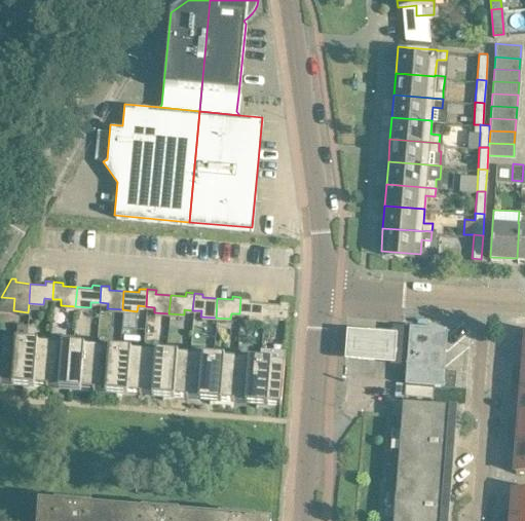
[(249,301),(250,297),(240,297),(239,313),(248,314),(248,321),(262,323),(264,302),(249,301)]
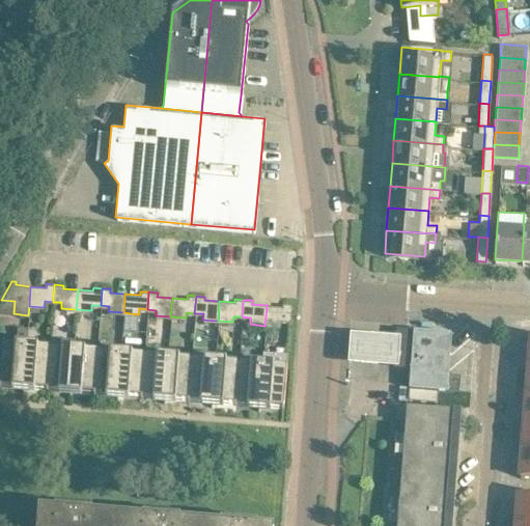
[(280,320),(289,321),(291,303),(282,303),(281,306),(267,305),(265,326),(280,327),(280,320)]
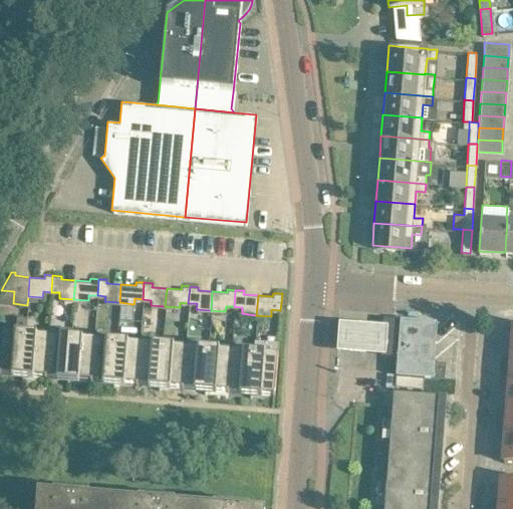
[(336,342),(386,345),(388,315),(338,311),(336,342)]
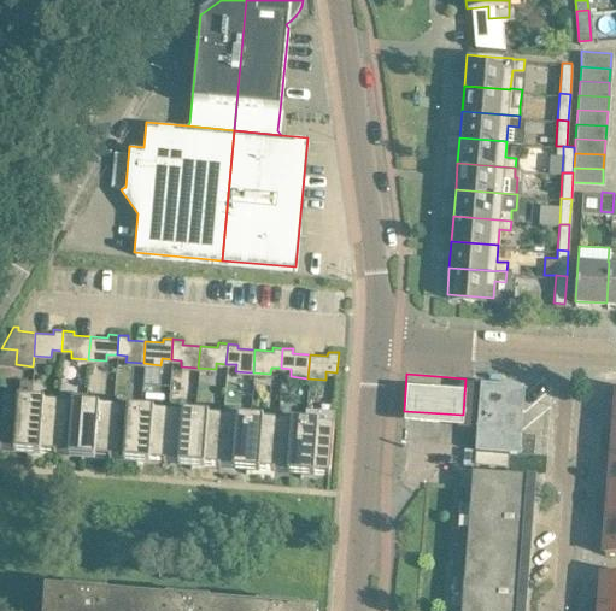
[(0,444),(27,447),(31,380),(19,379),(18,397),(3,395),(0,421),(0,444)]
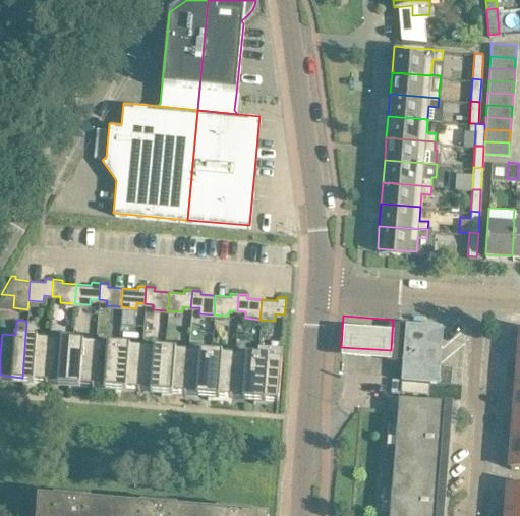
[(38,325),(35,322),(26,321),(22,378),(46,380),(49,337),(45,337),(43,331),(38,325)]
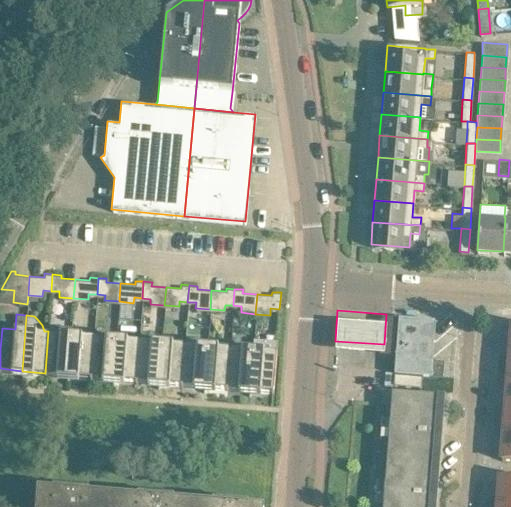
[(393,383),(420,386),(421,374),(430,375),(430,374),(442,375),(443,359),(431,358),(434,319),(398,316),(398,318),(382,317),(380,347),(396,348),(393,383)]
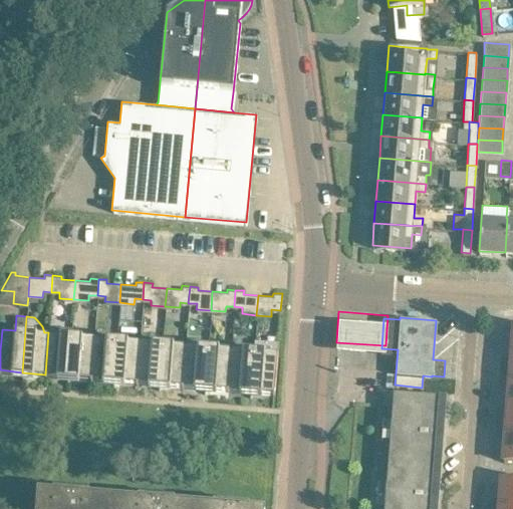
[(45,374),(67,375),(71,334),(48,332),(45,374)]
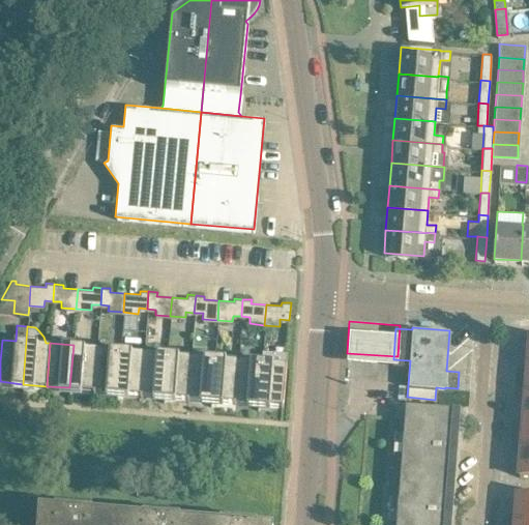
[(69,387),(93,389),(96,347),(74,345),(69,387)]
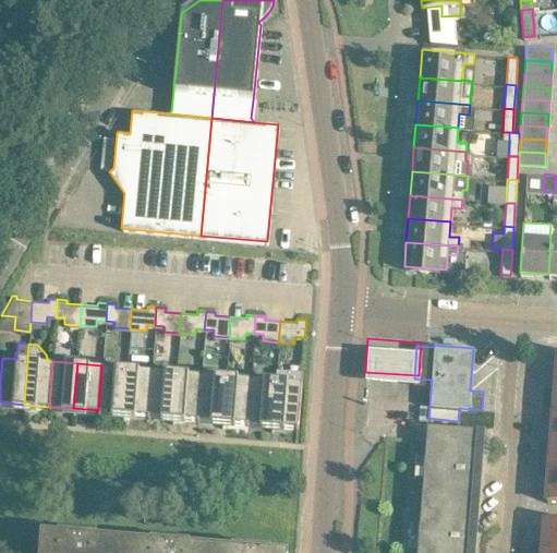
[(98,410),(123,412),(126,368),(101,365),(98,410)]
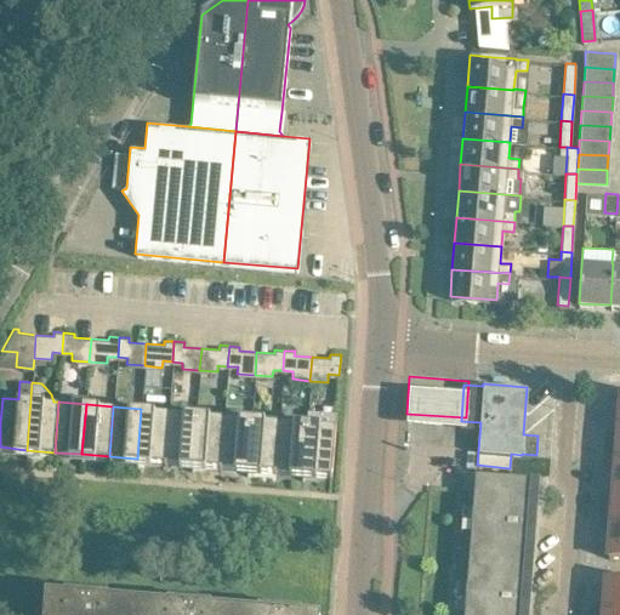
[(137,459),(164,461),(169,411),(141,409),(137,459)]
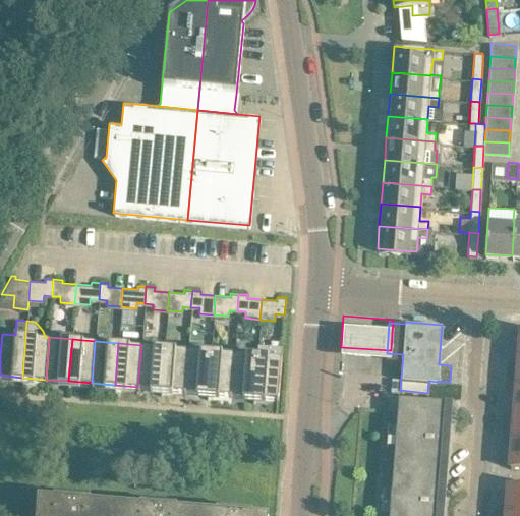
[(137,387),(161,389),(164,347),(141,345),(137,387)]
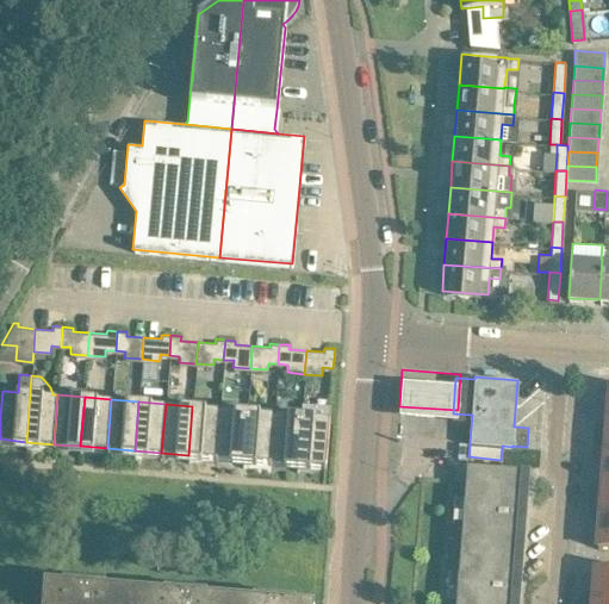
[(188,455),(216,458),(219,408),(192,406),(188,455)]
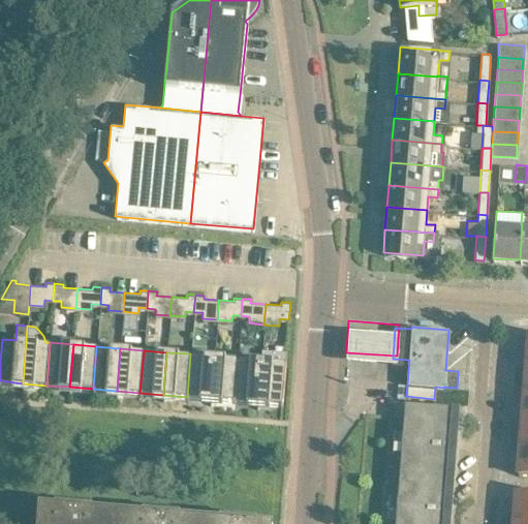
[(187,397),(211,398),(214,356),(190,353),(187,397)]
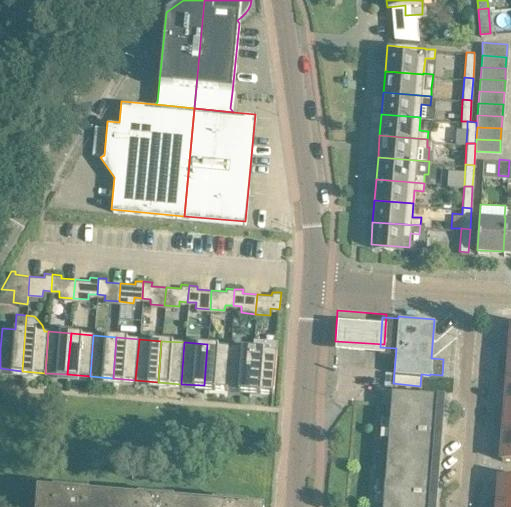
[(226,387),(227,377),(230,346),(207,344),(204,385),(226,387)]
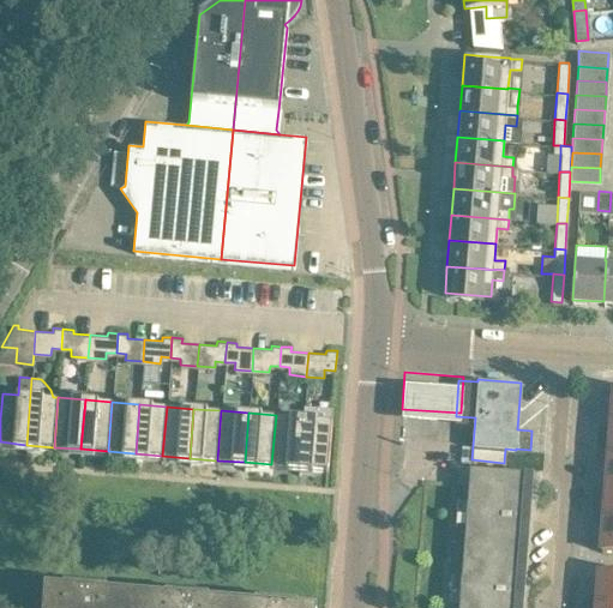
[(271,464),(299,467),(302,417),(276,415),(272,452),(271,464)]
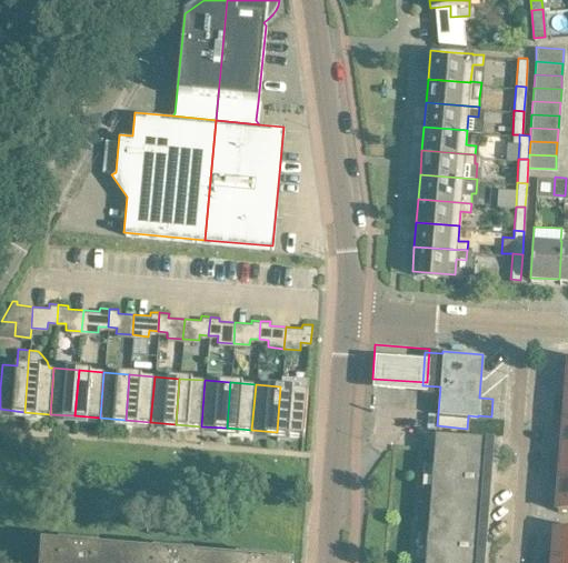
[(277,432),(304,434),(307,389),(280,386),(277,432)]
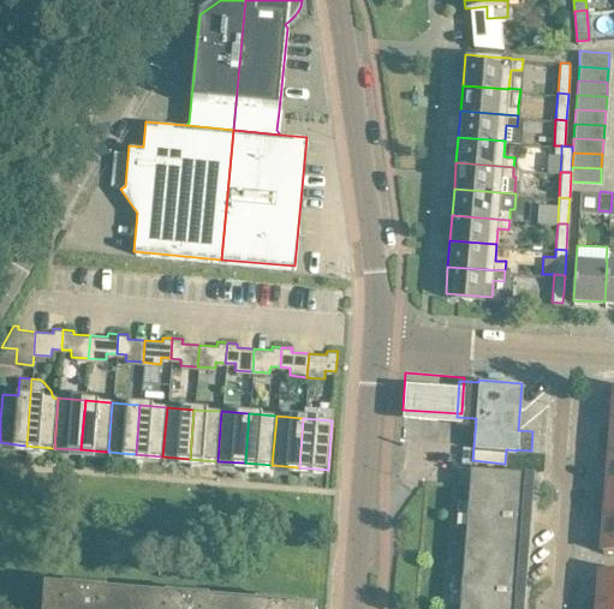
[(468,511),(523,514),(525,489),(532,489),(534,475),(529,475),(499,472),(499,471),(458,469),(457,484),(470,484),(468,511)]
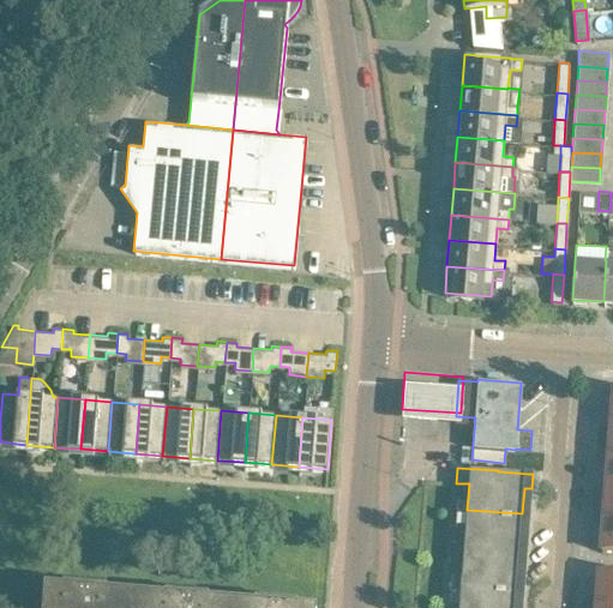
[(520,553),(522,513),(467,510),(464,549),(520,553)]
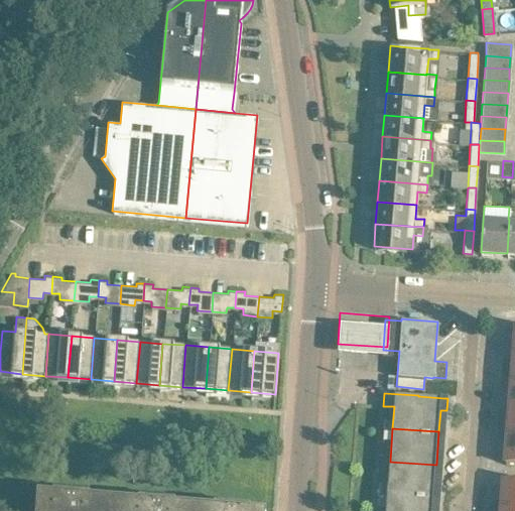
[(514,434),(507,434),(505,462),(514,462),(514,434)]
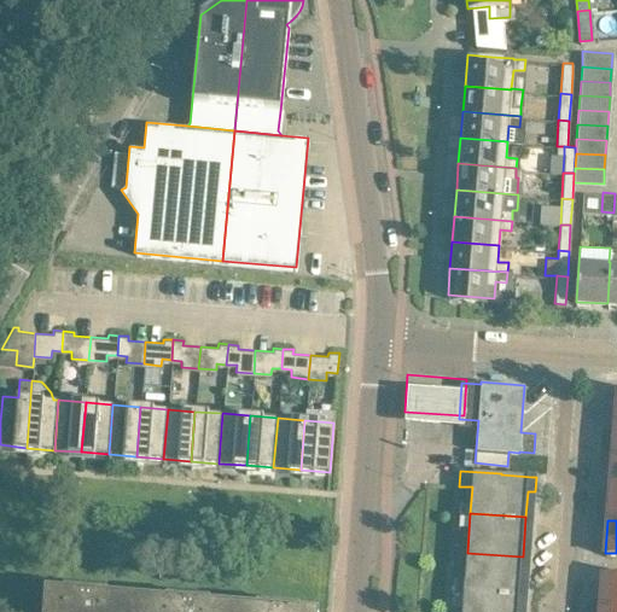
[(519,596),(523,557),(467,553),(464,592),(519,596)]
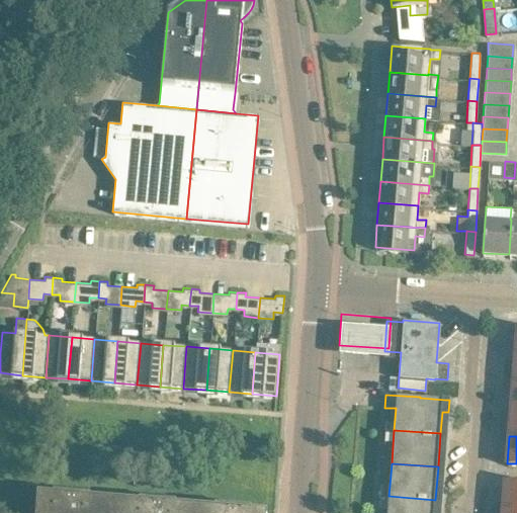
[(516,482),(505,482),(503,509),(516,509),(516,482)]
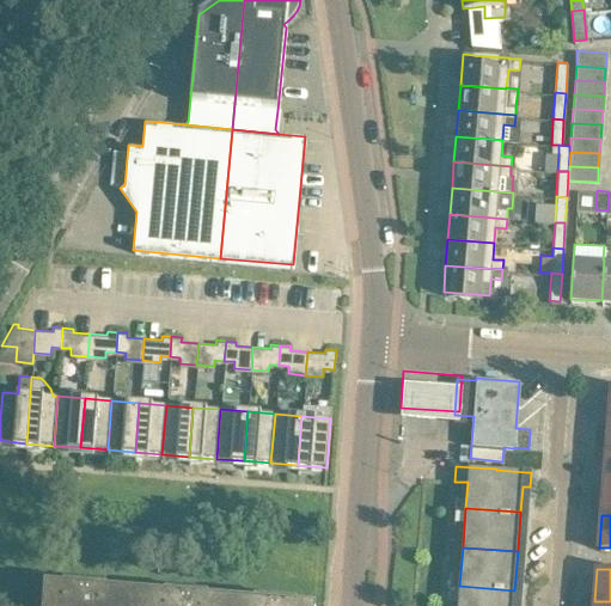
[(285,605),(282,605),(282,601),(269,600),(269,605),(193,599),(194,594),(179,593),(179,598),(92,591),(92,586),(78,585),(78,589),(46,587),(43,605),(285,605)]
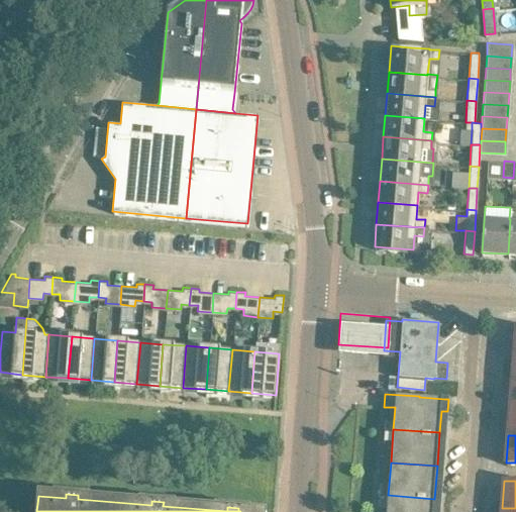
[(433,511),(434,499),(388,495),(387,511),(433,511)]
